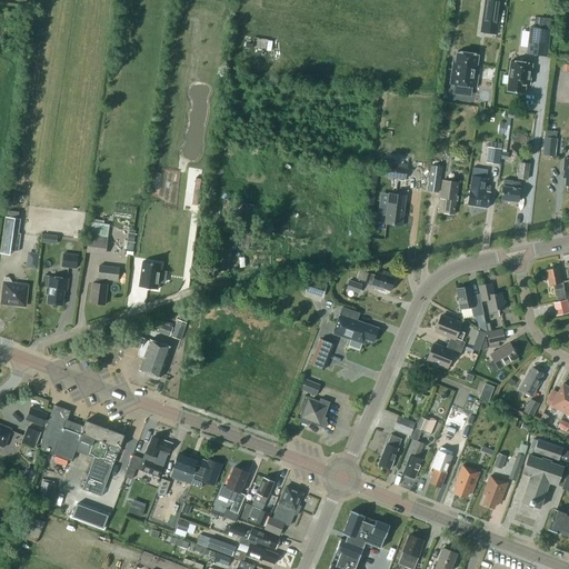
[(483,0),(480,32),(497,35),(501,0),(483,0)]
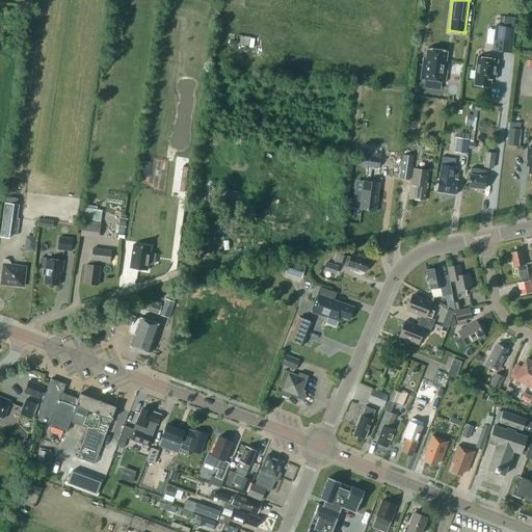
[(505,16),(503,26),(514,28),(515,18),(505,16)]
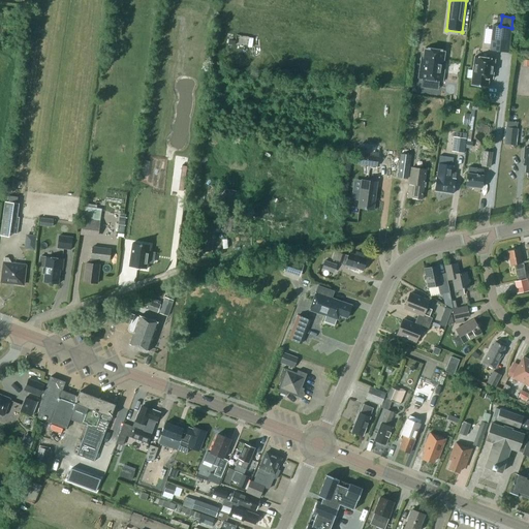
[(493,25),(490,51),(509,52),(511,28),(500,26),(493,25)]
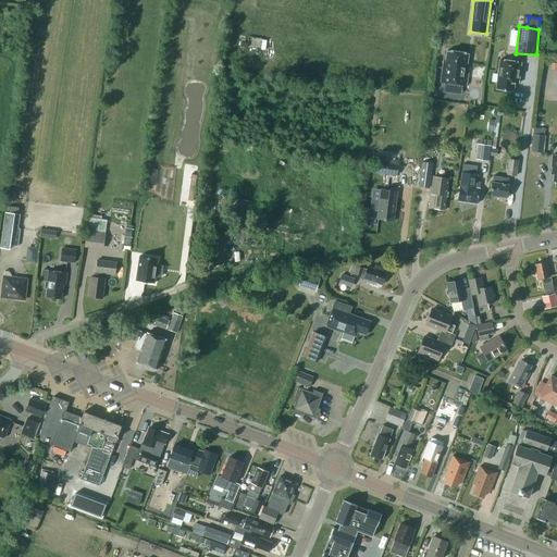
[(447,50),(446,61),(445,67),(443,67),(441,83),(467,86),(469,64),(467,64),(469,53),(447,50)]
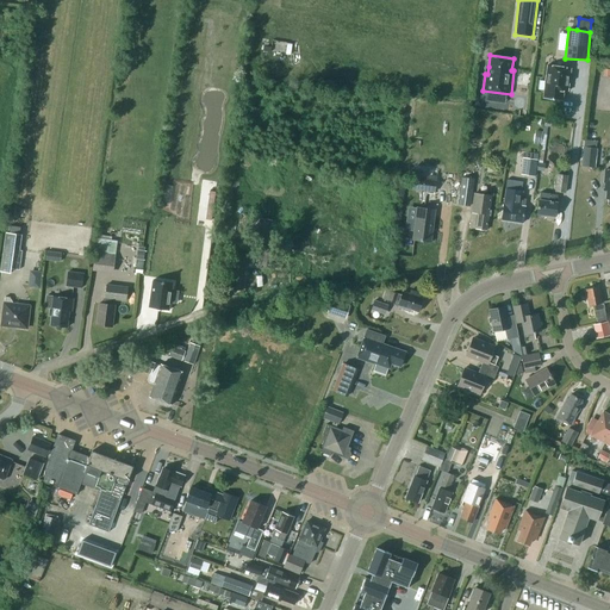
[(564,91),(567,92),(571,68),(548,66),(546,81),(540,80),(539,89),(545,91),(543,98),(562,100),(564,91)]
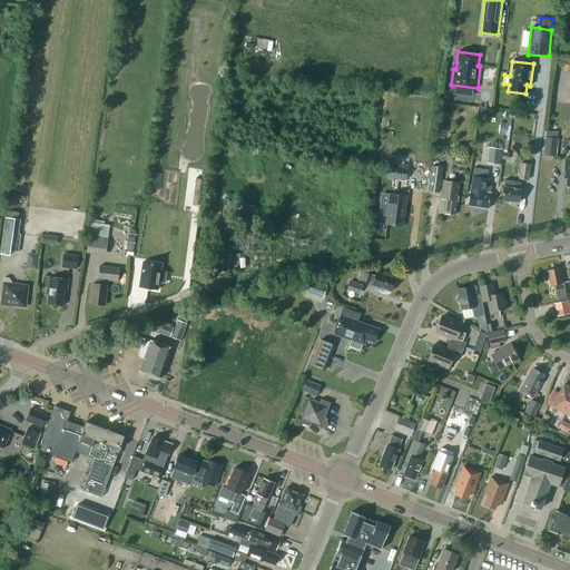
[(543,155),(557,157),(559,138),(557,138),(558,131),(547,130),(546,137),(543,155)]
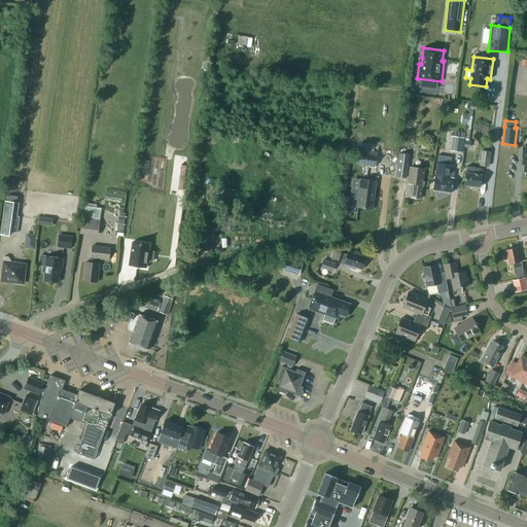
[(450,150),(462,152),(464,138),(452,136),(450,150)]
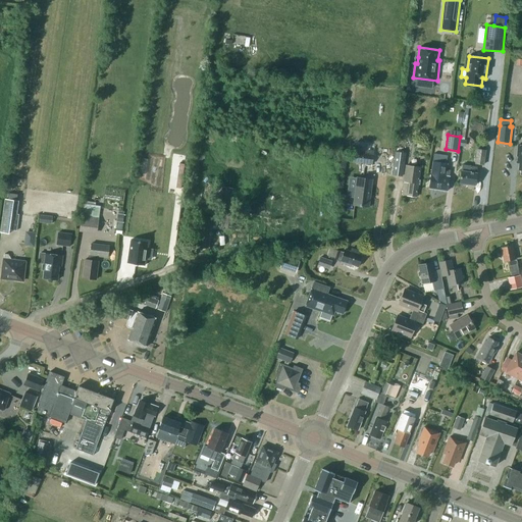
[(476,164),(483,165),(485,151),(478,150),(476,164)]
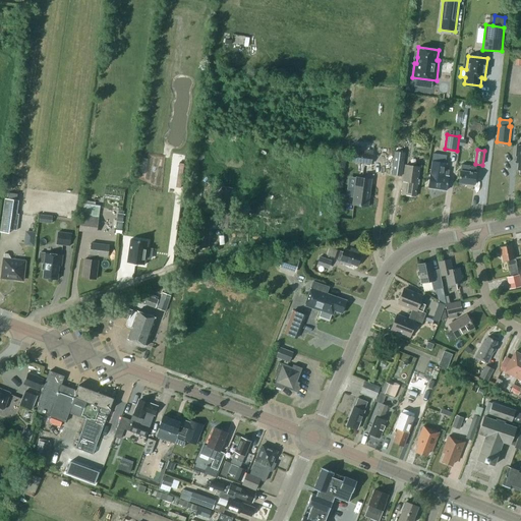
[(351,161),(371,164),(372,154),(353,151),(351,161)]
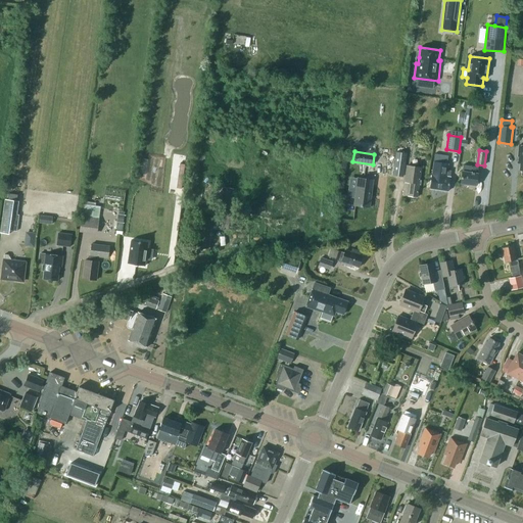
[(392,175),(403,177),(407,153),(396,151),(392,175)]
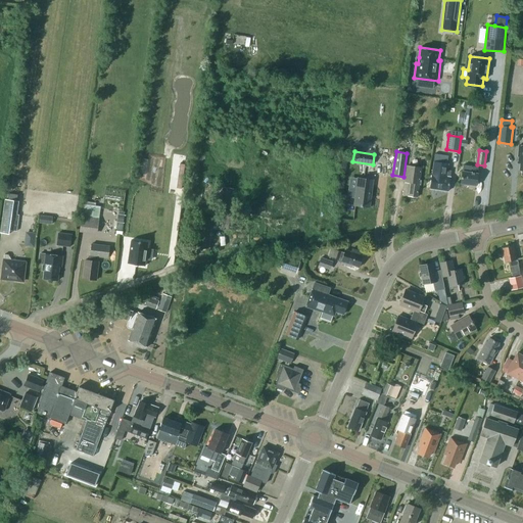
[(450,178),(452,172),(448,171),(449,165),(445,164),(446,163),(438,162),(438,163),(435,163),(431,189),(448,191),(450,178)]
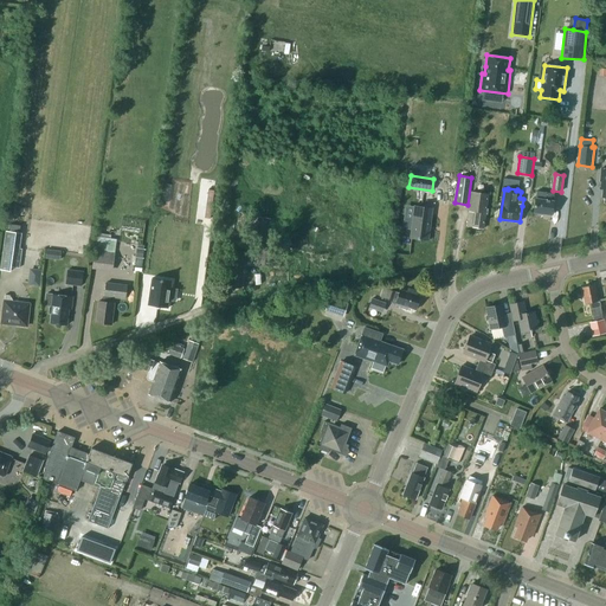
[(476,212),(474,227),(484,229),(487,214),(488,214),(489,210),(488,210),(489,193),(471,191),(468,211),(476,212)]
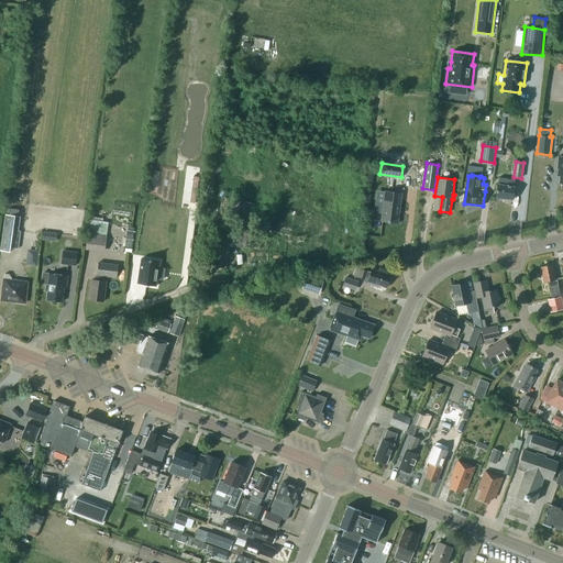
[(496,198),(512,200),(515,187),(514,187),(515,180),(499,178),(496,198)]
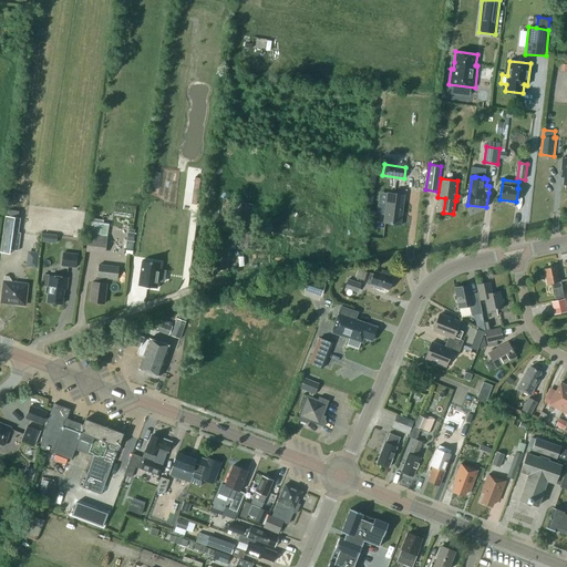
[(383,223),(401,225),(405,194),(387,192),(383,223)]
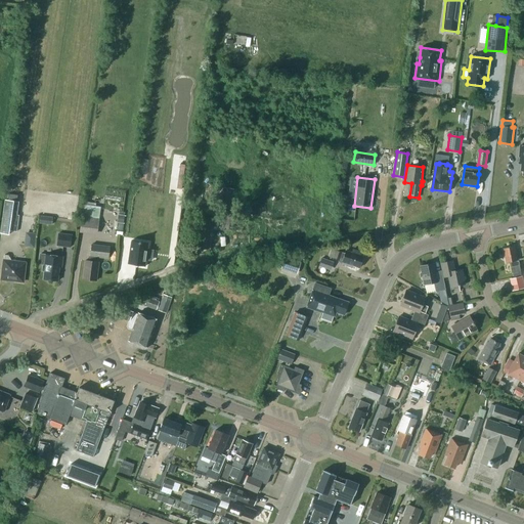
[(5,200),(0,233),(9,234),(9,230),(17,231),(19,215),(17,215),(18,202),(17,202),(8,200),(5,200)]
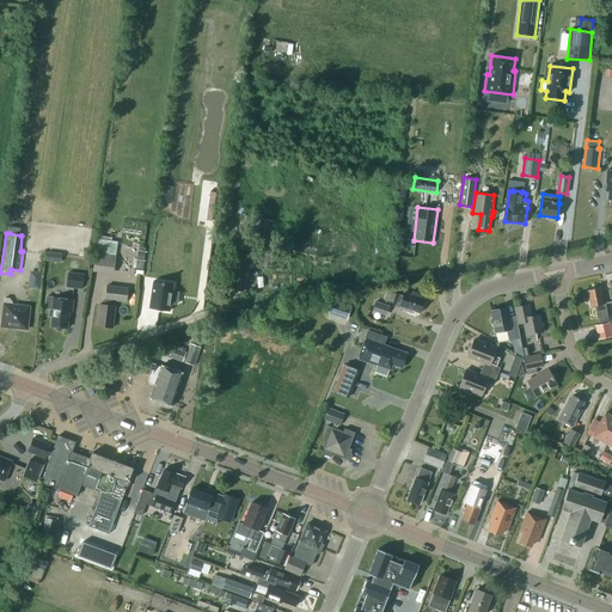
[(96,252),(93,269),(114,273),(116,256),(96,252)]
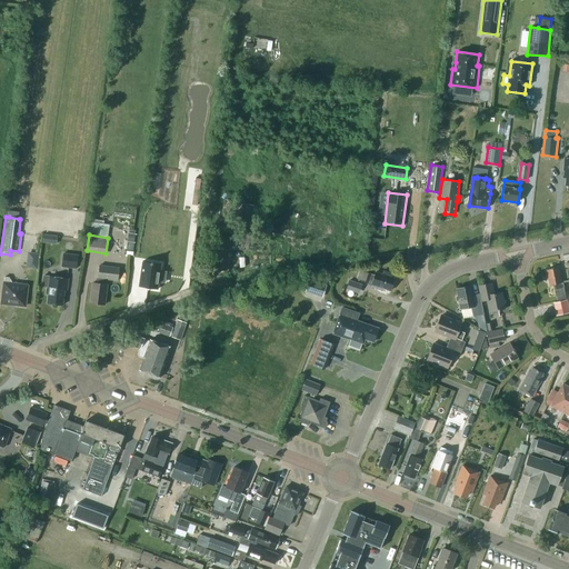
[(38,267),(38,251),(27,251),(26,267),(38,267)]
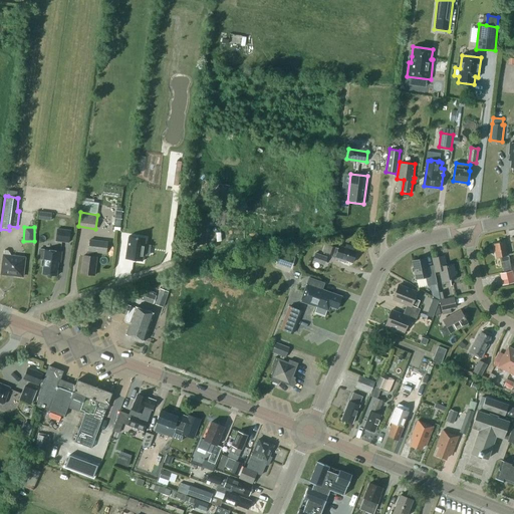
[(55,241),(68,243),(70,230),(56,228),(55,241)]
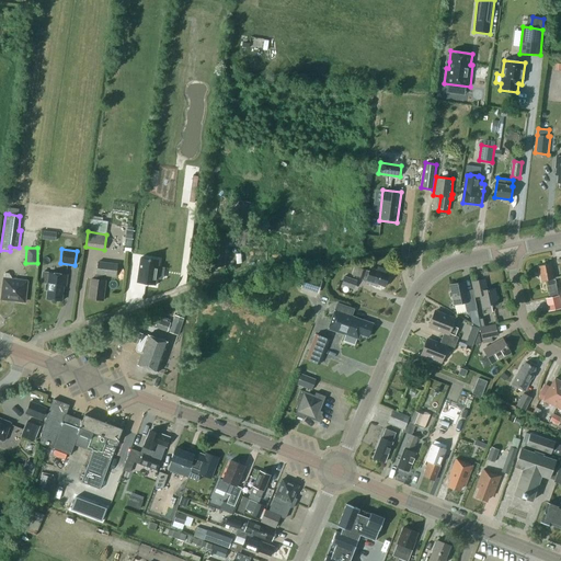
[(140,258),(137,283),(156,285),(159,260),(140,258)]
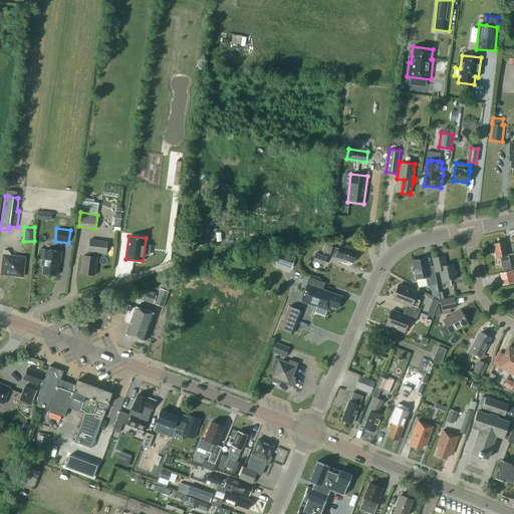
[(106,253),(107,242),(89,240),(88,251),(88,256),(83,255),(82,263),(84,263),(82,273),(92,275),(95,252),(106,253)]
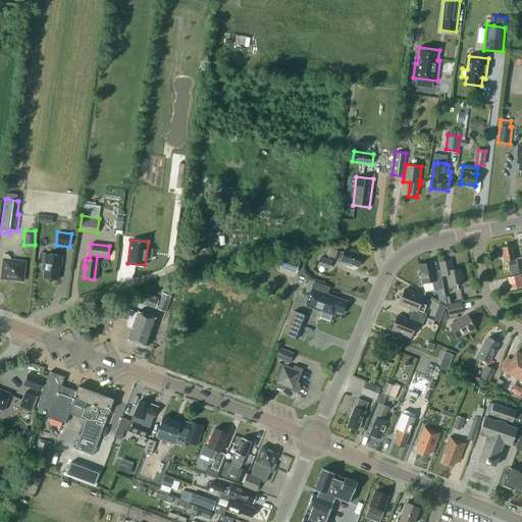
[(511,246),(501,248),(505,262),(508,261),(511,273),(519,271),(515,255),(513,256),(511,246)]
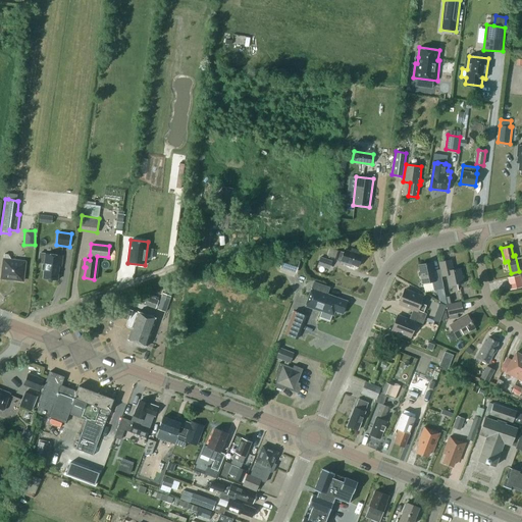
[(363,252),(352,248),(351,251),(345,249),(344,252),(335,249),(332,249),(332,251),(334,251),(332,257),(338,259),(338,257),(342,258),(341,262),(351,266),(352,264),(358,266),(363,252)]
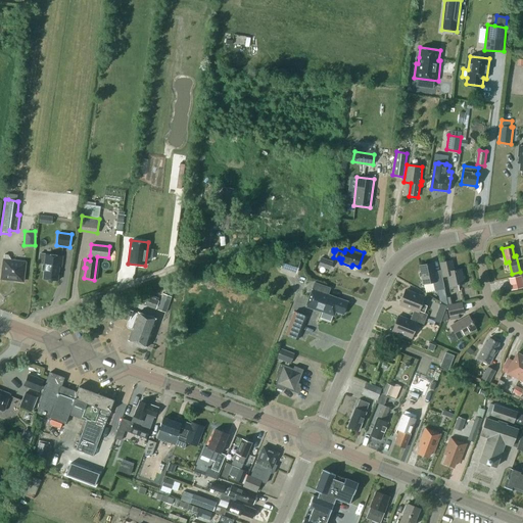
[(40,253),(38,264),(43,264),(43,270),(45,270),(44,279),(57,280),(59,266),(61,267),(62,256),(45,253),(40,253)]
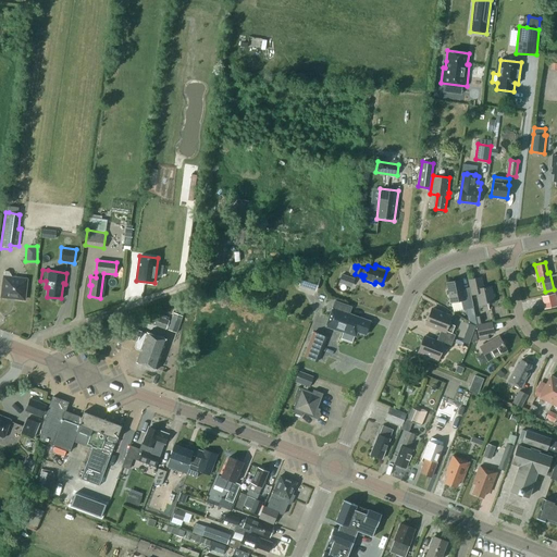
[(4,271),(2,297),(15,297),(15,299),(24,300),(26,280),(12,279),(9,271),(4,271)]
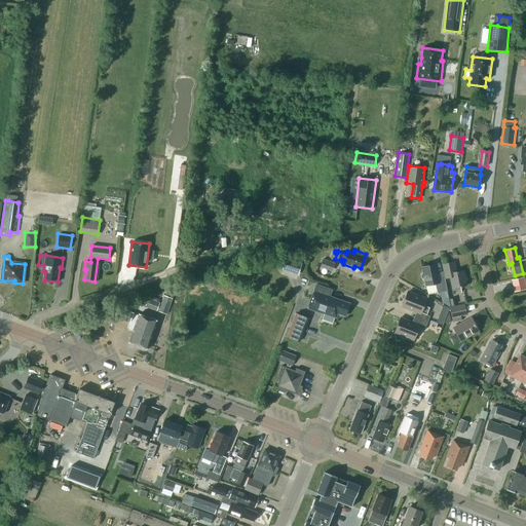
[(298,274),(302,263),(286,258),(283,269),(298,274)]
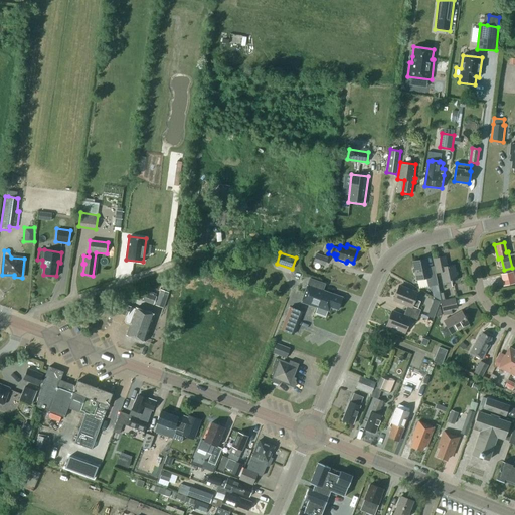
[(328,258),(316,253),(313,262),(325,266),(328,258)]
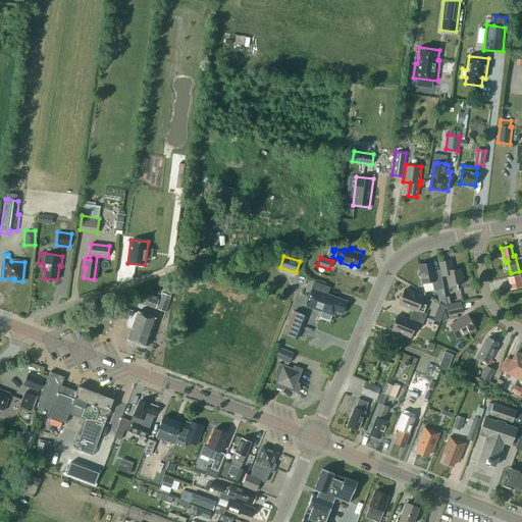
[(463,283),(460,268),(453,270),(451,260),(439,262),(441,276),(447,275),(449,286),(463,283)]
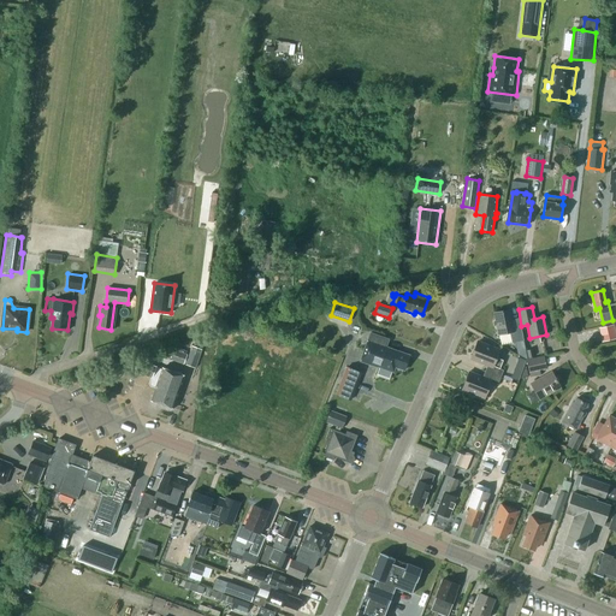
[(523,341),(520,324),(513,325),(509,309),(495,313),(499,336),(510,333),(511,343),(523,341)]
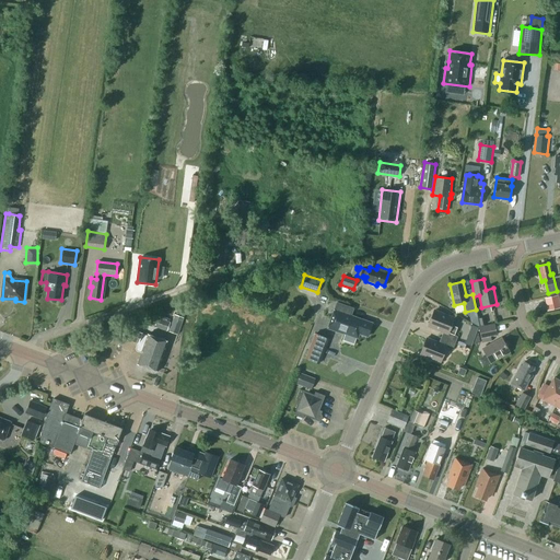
[(557,295),(557,291),(548,293),(549,298),(545,298),(547,311),(559,307),(559,304),(558,295),(557,295)]
